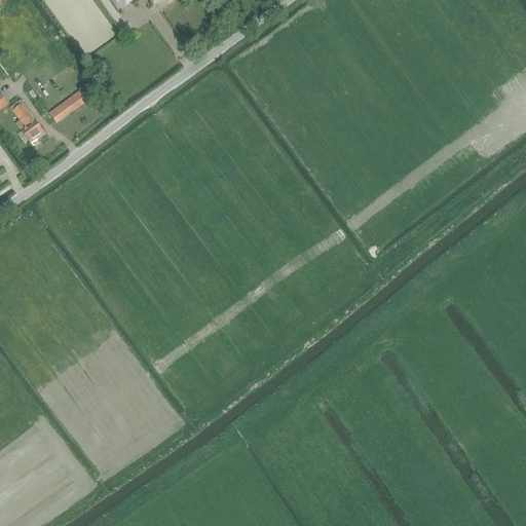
[(111,0),(118,10),(132,0),(150,0),(153,4),(158,0),(166,0),(168,2),(170,0),(111,0)]
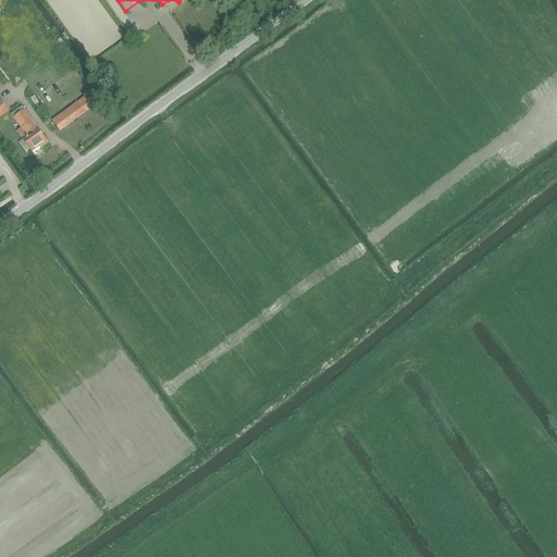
[(86,95),(51,121),(56,126),(60,132),(100,101),(91,90),(86,95)]
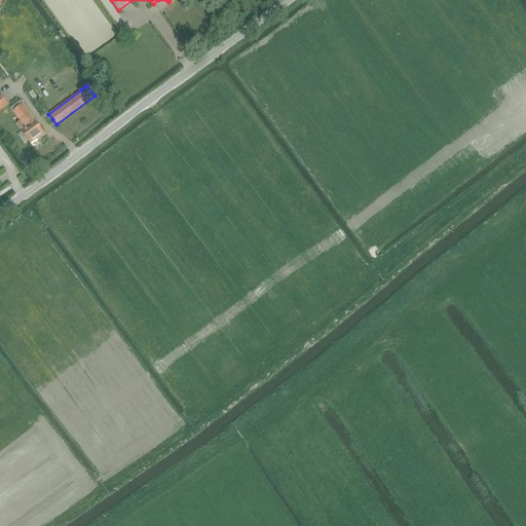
[(1,97),(0,98),(0,111),(8,106),(6,103),(2,97),(1,97)]
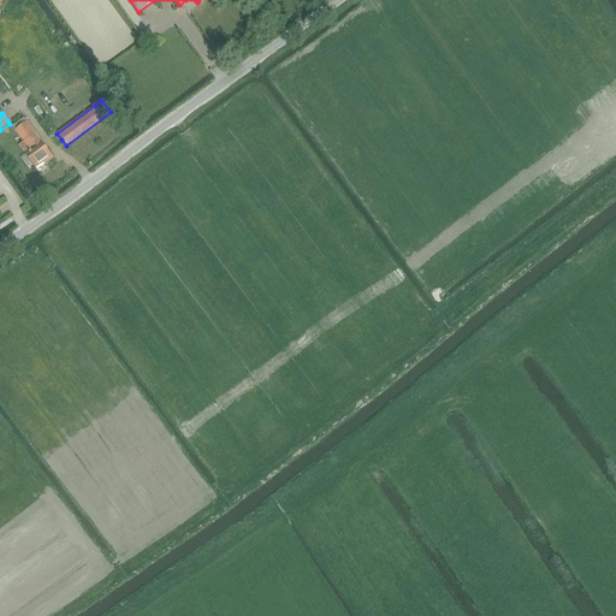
[(12,128),(15,131),(18,137),(23,143),(18,146),(24,154),(25,155),(27,157),(34,166),(35,169),(43,163),(45,165),(53,159),(27,122),(24,119),(12,128)]
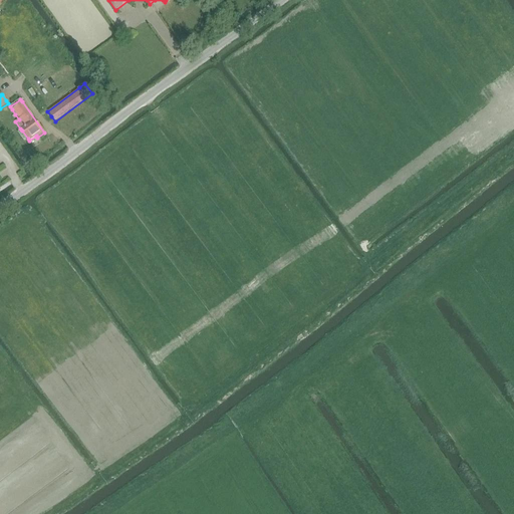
[(28,139),(22,131),(18,134),(24,142),(28,139)]
